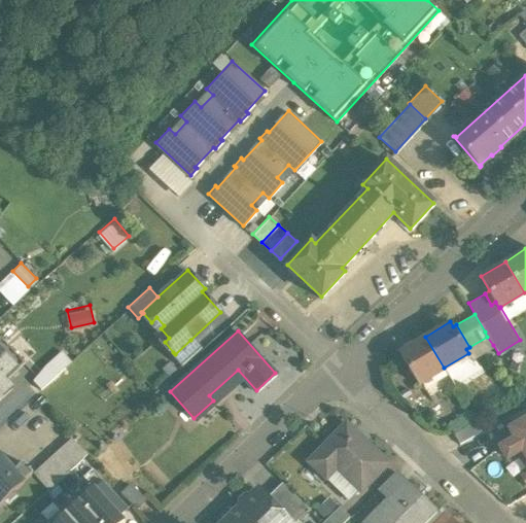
[(23,360),(0,337),(0,353),(13,369),(23,360)]
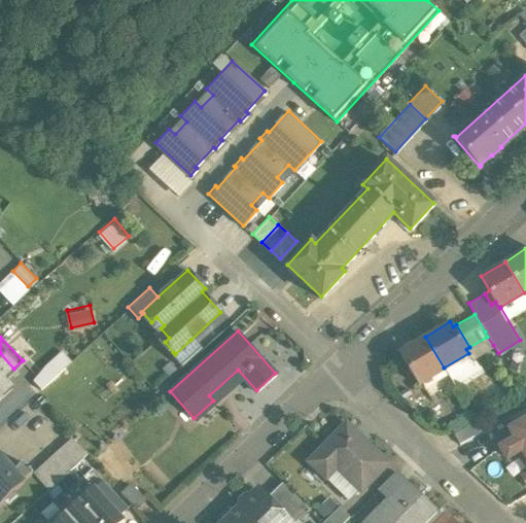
[(444,368),(425,337),(399,351),(418,383),(444,368)]
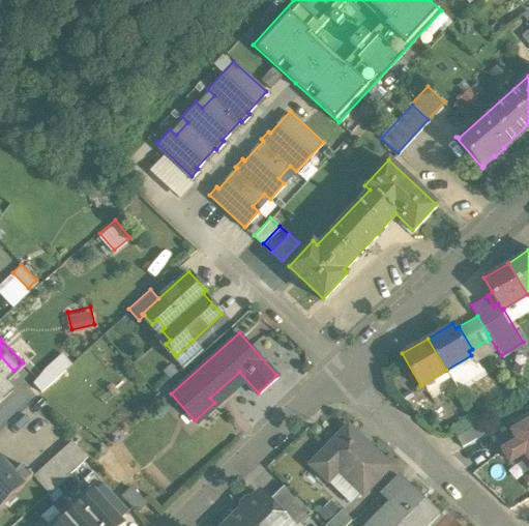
[(192,342),(176,356),(174,354),(172,356),(182,367),(200,350),(192,342)]
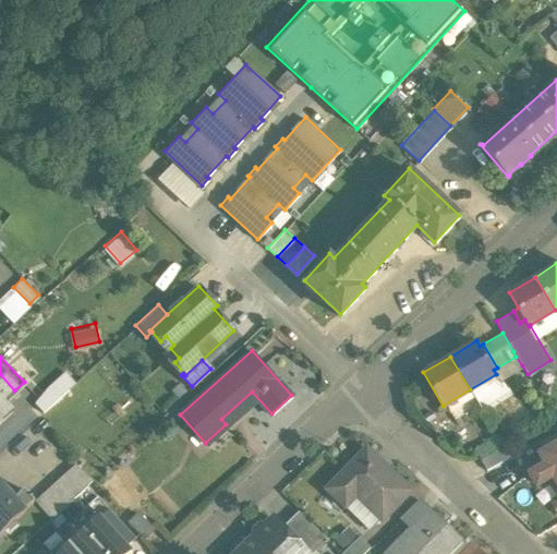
[(0,419),(11,409),(3,401),(14,390),(0,374),(0,419)]
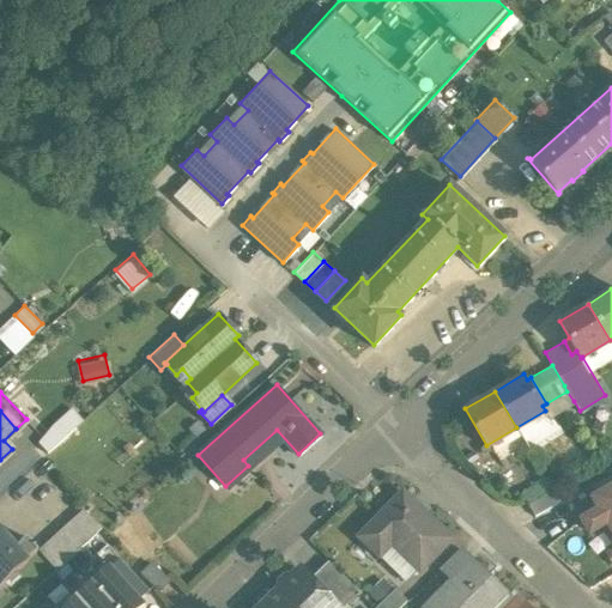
[(66,415),(59,423),(67,431),(74,424),(66,415)]
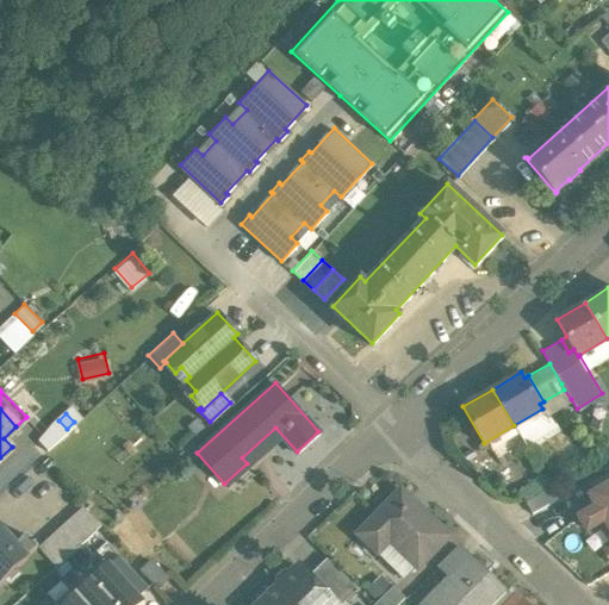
[(58,420),(37,440),(45,448),(67,429),(58,420)]
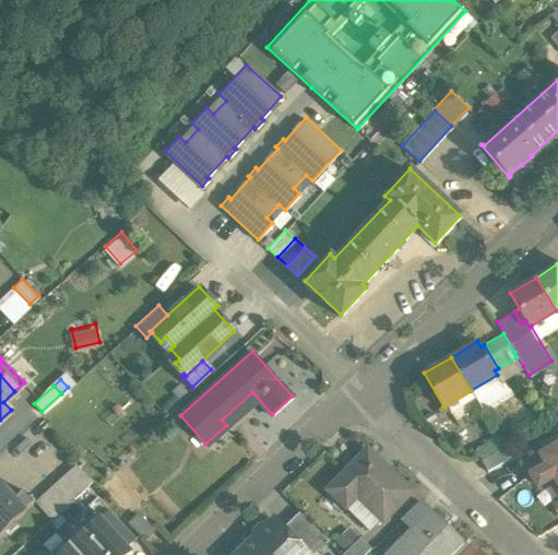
[(557,444),(541,453),(553,475),(557,483),(557,444)]
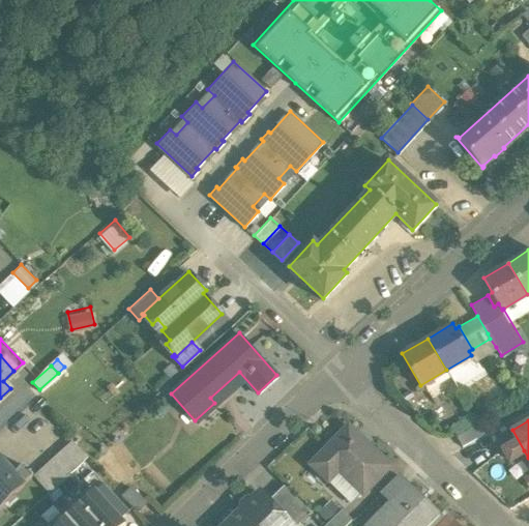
[(476,421),(456,434),(461,444),(482,432),(476,421)]
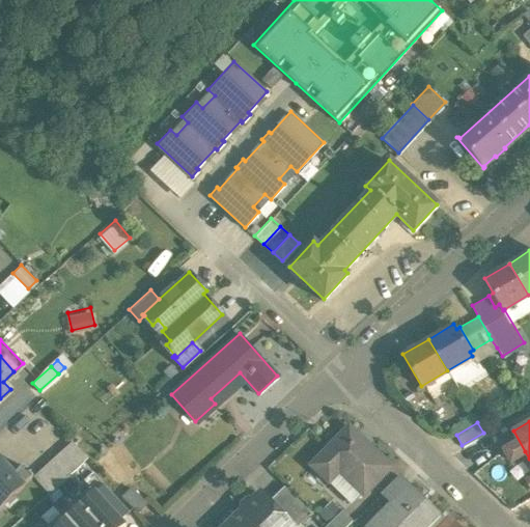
[(389,465),(347,424),(310,463),(328,479),(338,469),(362,493),(389,465)]
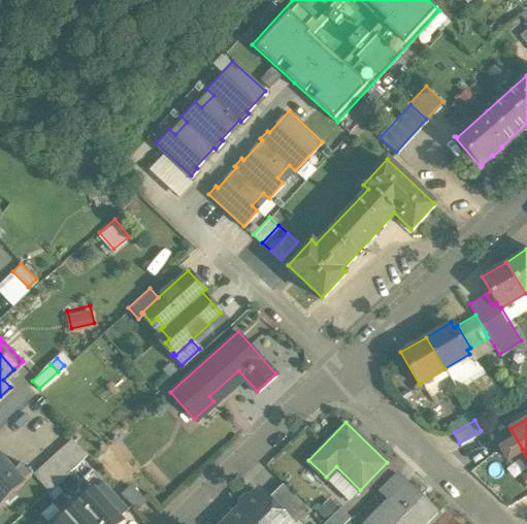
[(511,428),(500,434),(505,445),(501,447),(507,457),(522,449),(511,428)]
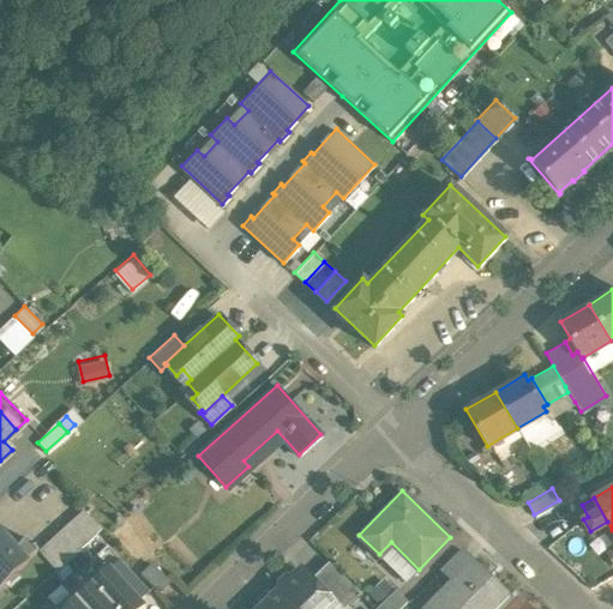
[(80,506),(35,547),(54,567),(98,526),(80,506)]
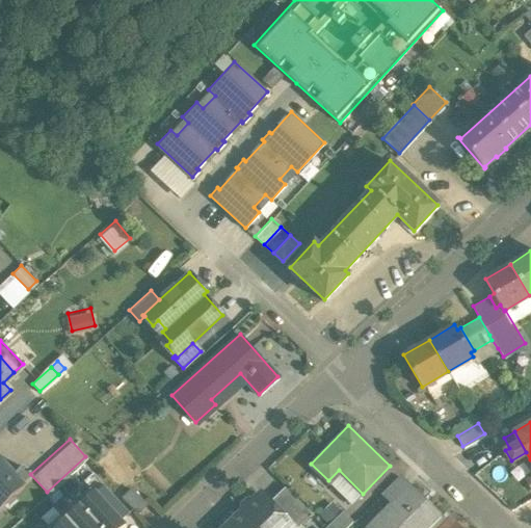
[(0,503),(22,483),(21,482),(30,474),(21,464),(11,472),(0,459),(0,503)]
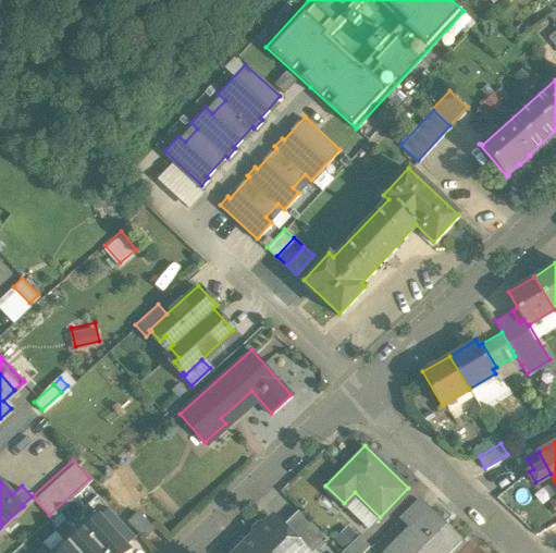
[(417,496),(399,515),(410,526),(428,507),(417,496)]
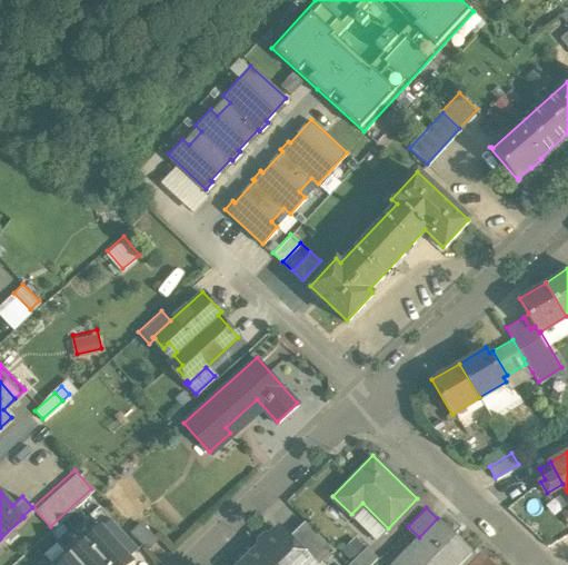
[(111,517),(101,526),(128,556),(138,546),(111,517)]
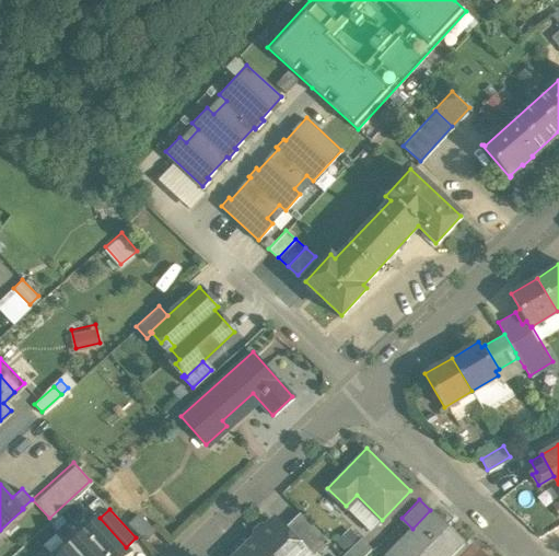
[(326,539),(299,510),(281,526),(309,555),(326,539)]
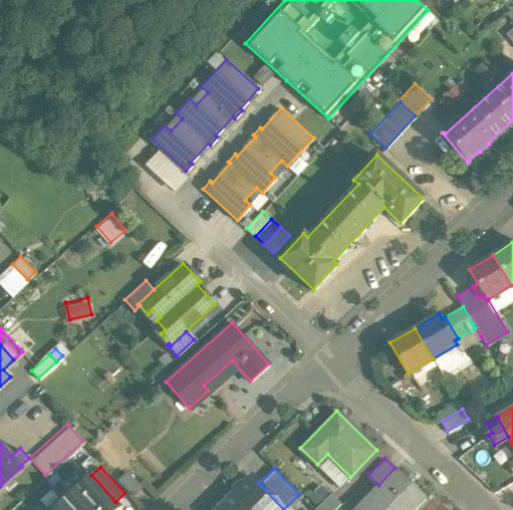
[(412,509),(425,497),(395,468),(378,485),(362,502),(370,509),(412,509)]
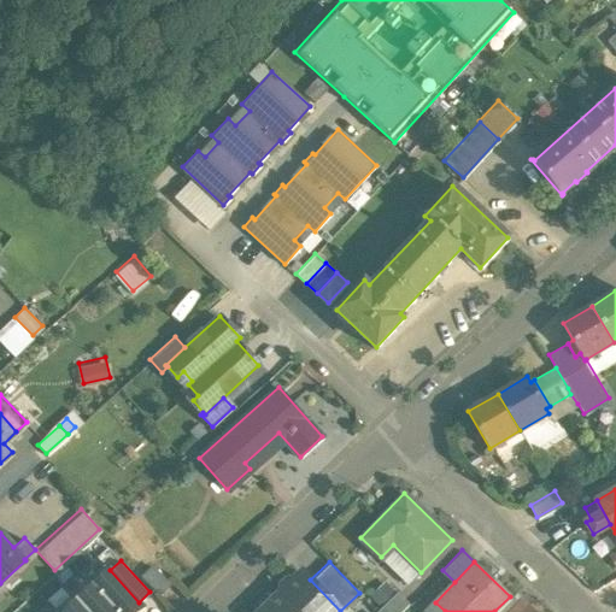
[(170,582),(151,564),(141,575),(159,593),(170,582)]
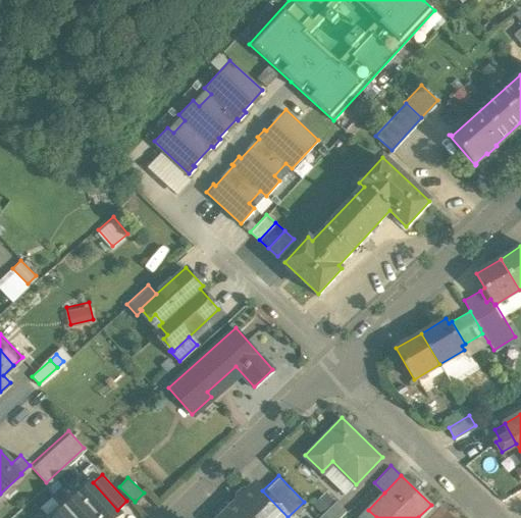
[(47,515),(49,517),(118,517),(122,515),(117,510),(93,482),(89,478),(47,515)]
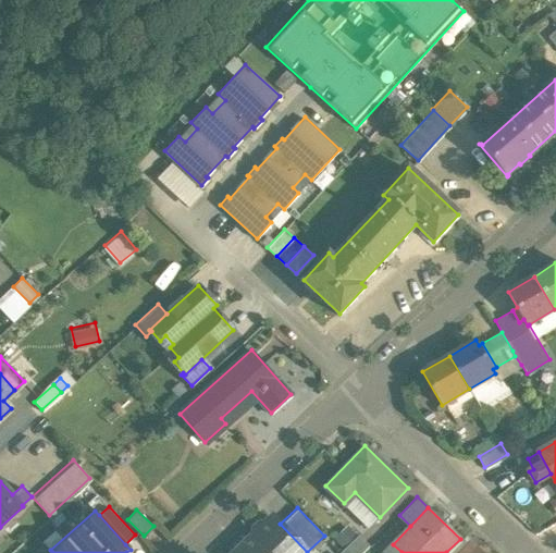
[(307,552),(280,524),(272,516),(233,552),(307,552)]
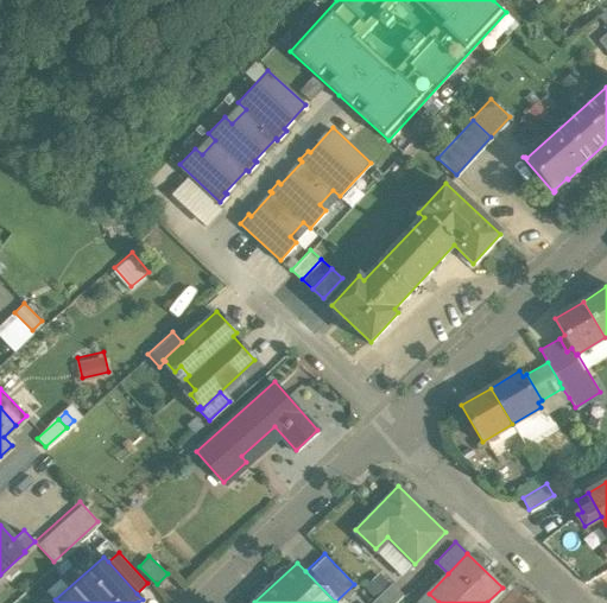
[(391,582),(371,601),(372,602),(392,602),(403,594),(391,582)]
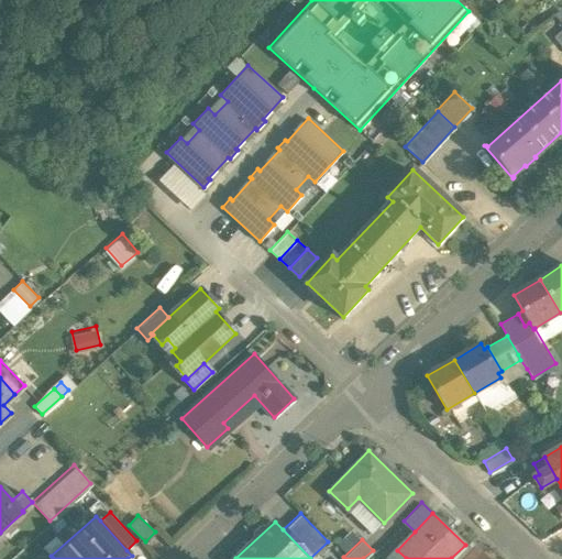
[(471,540),(465,546),(465,545),(451,558),(472,558),(481,550),(471,540)]
